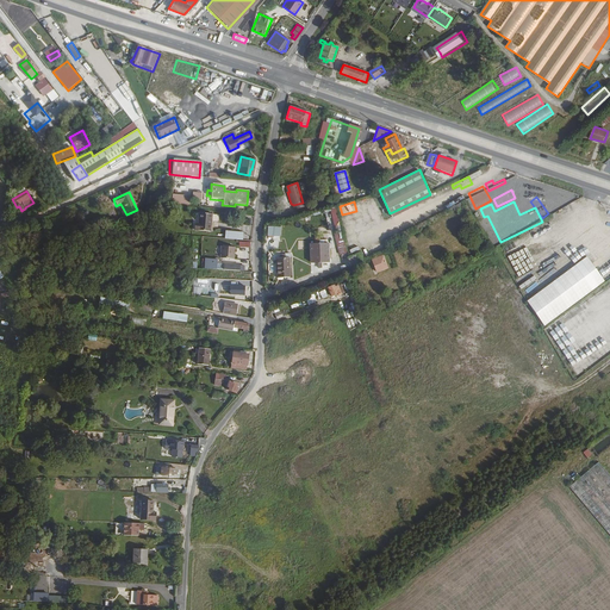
[(200,225),(195,225),(195,231),(210,232),(212,216),(200,215),(200,222),(201,222),(200,225)]
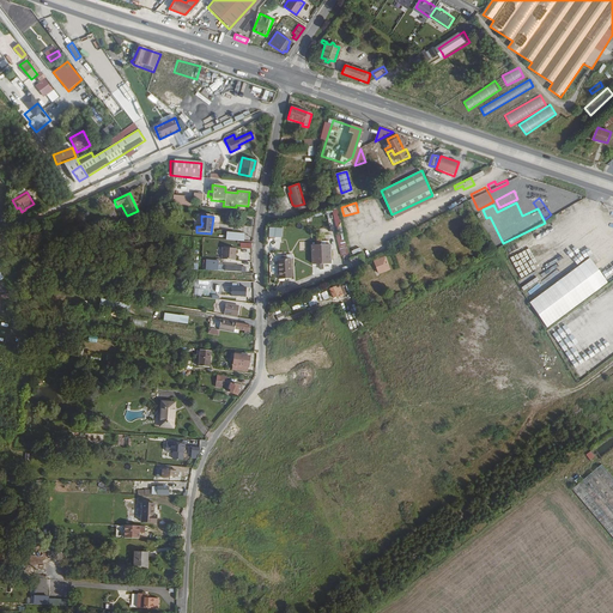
[(347,232),(349,241),(358,240),(357,234),(362,234),(360,225),(354,226),(354,232),(347,232)]
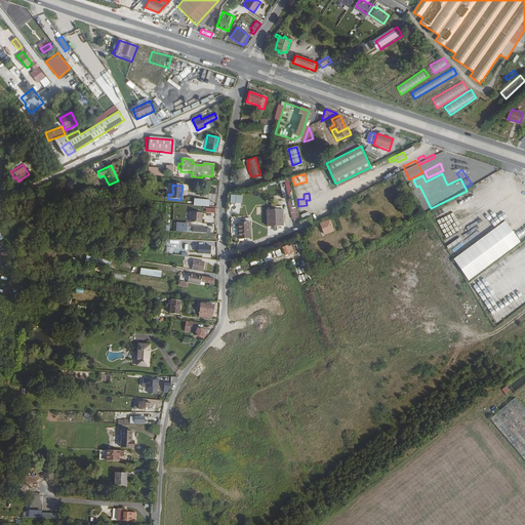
[(291,219),(298,218),(295,198),(288,199),(291,219)]
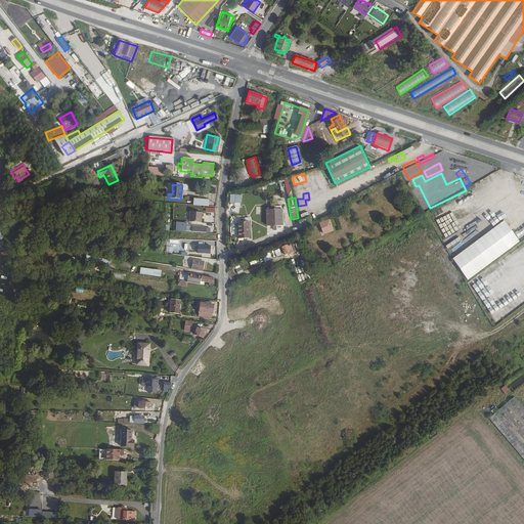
[(281,209),(267,210),(267,226),(285,226),(285,222),(281,222),(281,209)]
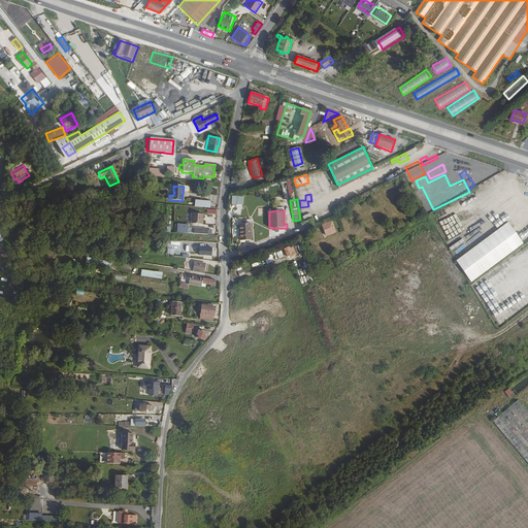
[(191,224),(203,225),(203,213),(191,213),(191,224)]
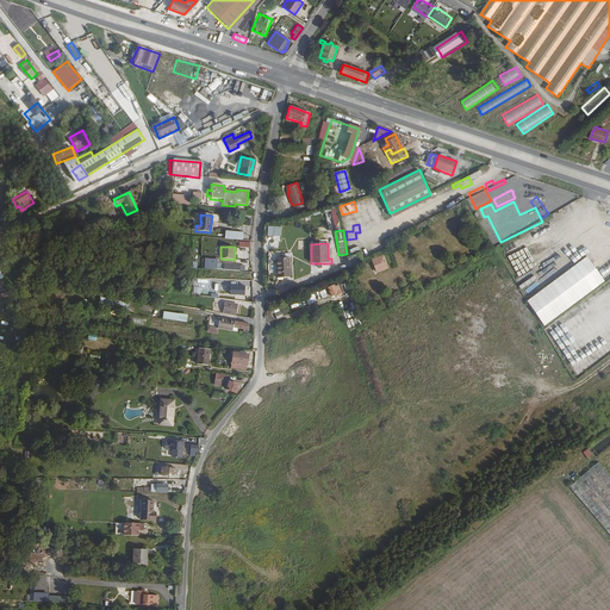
[(388,266),(383,255),(379,257),(385,268),(388,266)]
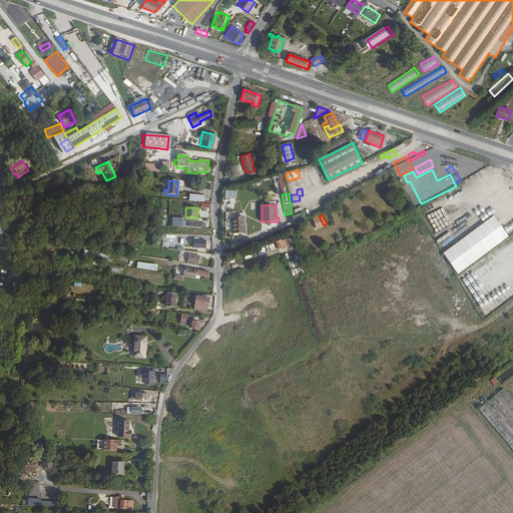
[(314,219),(319,228),(324,225),(319,216),(314,219)]
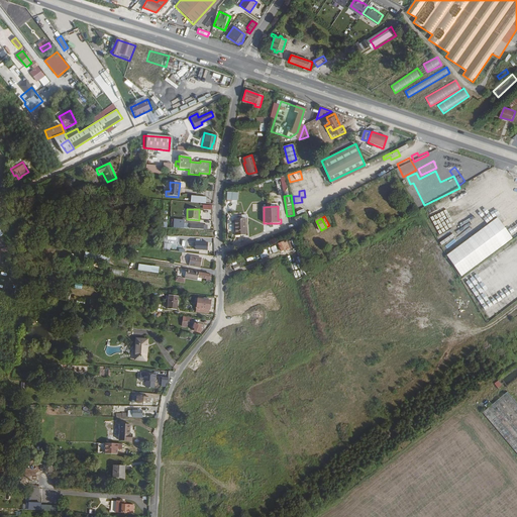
[(460,276),(514,240),(499,218),(445,253),(460,276)]
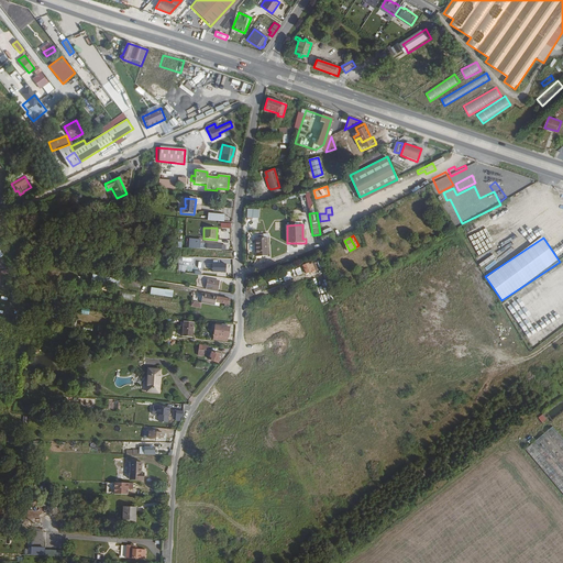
[(268,256),(267,239),(256,239),(256,256),(268,256)]
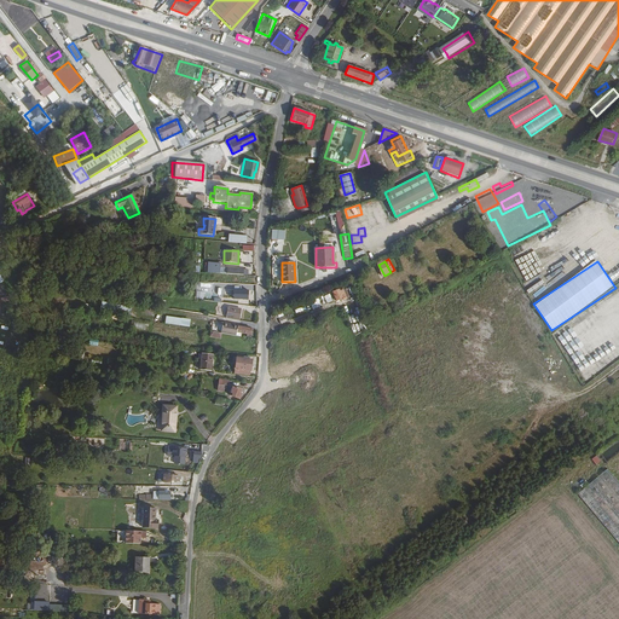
[(223,270),(223,265),(210,264),(210,275),(223,275),(223,270)]
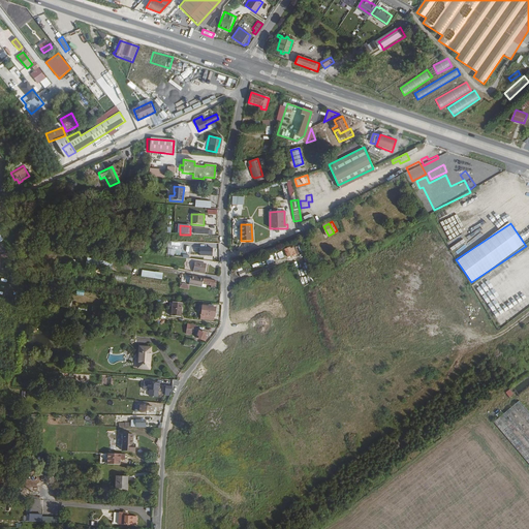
[(526,243),(528,241),(528,234),(525,228),(519,234),(526,243)]
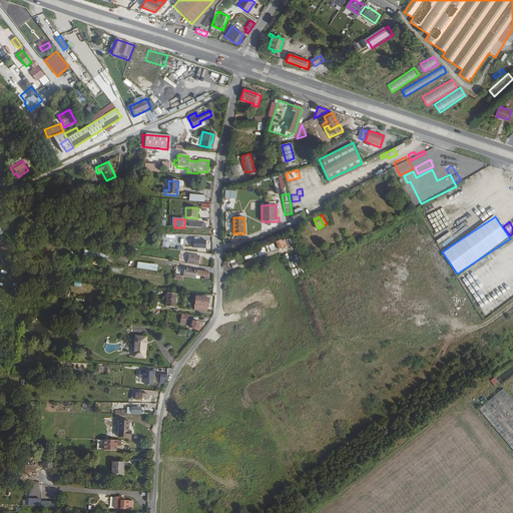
[(194,238),(193,247),(211,249),(211,235),(205,235),(205,238),(194,238)]
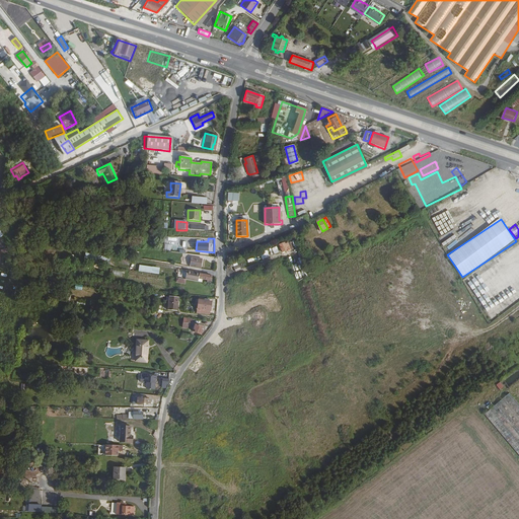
[(285,243),(283,242),(278,244),(281,253),(285,251),(286,253),(290,251),(286,243),(285,243)]
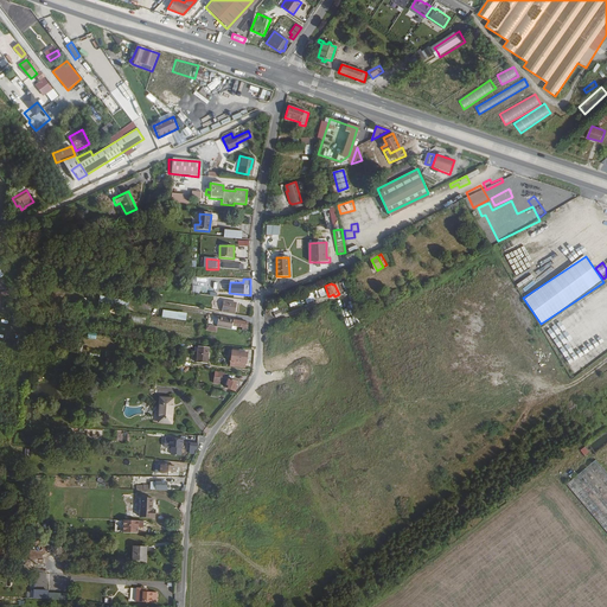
[(551,337),(574,374),(606,352),(606,296),(606,298),(605,293),(600,287),(564,310),(567,313),(589,299),(590,302),(561,321),(567,330),(567,332),(561,336),(557,337),(560,334),(551,337)]
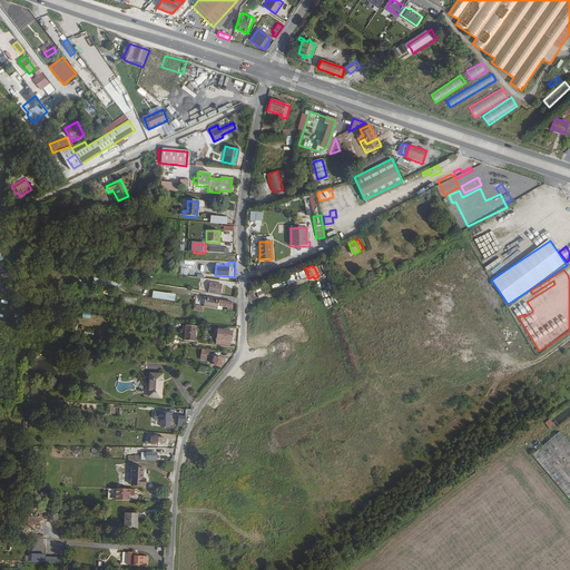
[(92,288),(120,291),(120,281),(94,279),(92,288)]
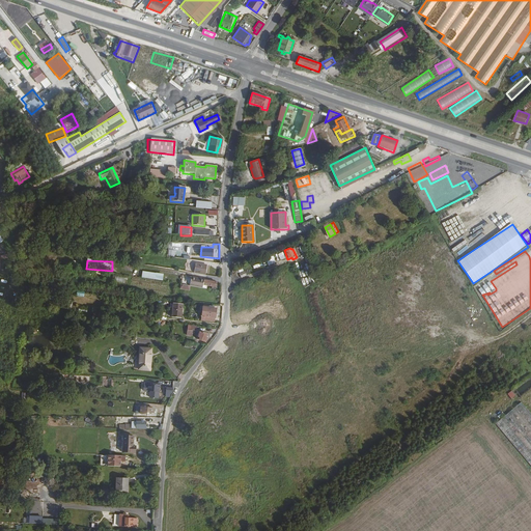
[(206,267),(196,264),(195,273),(205,275),(206,267)]
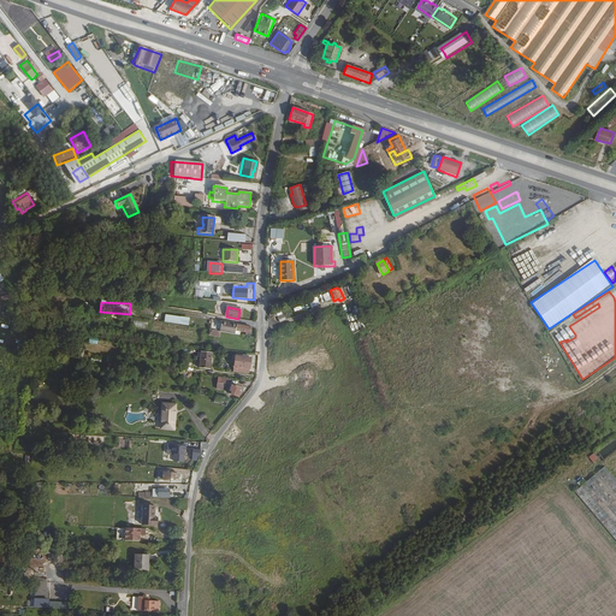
[(165,323),(189,325),(190,318),(165,314),(165,323)]
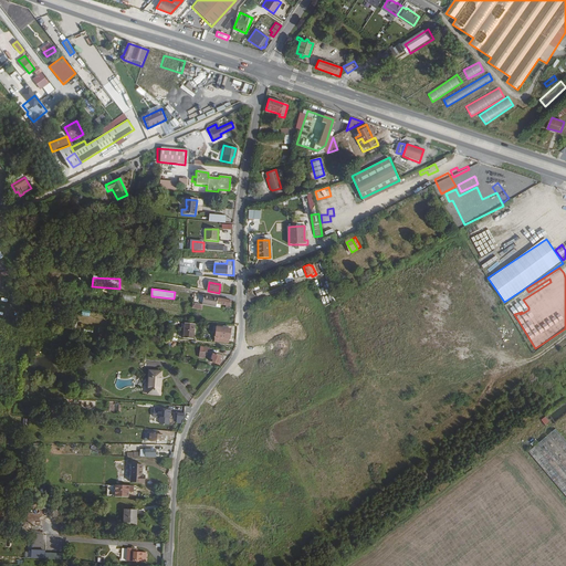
[(218,300),(217,303),(198,300),(197,304),(217,307),(217,305),(231,307),(232,302),(226,301),(226,299),(223,299),(223,301),(218,300)]
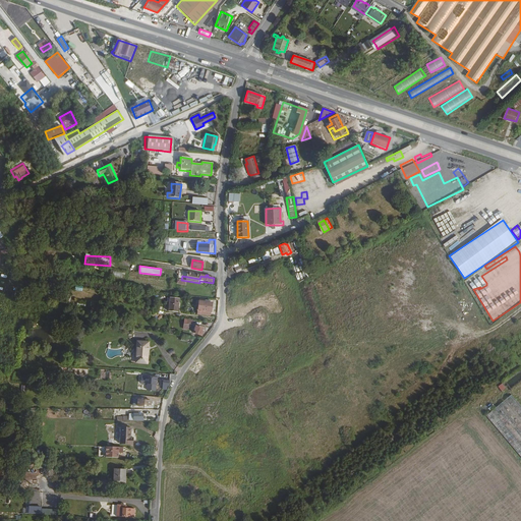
[(470,280),(466,282),(472,290),(481,283),(478,279),(475,281),(473,278),(470,280)]
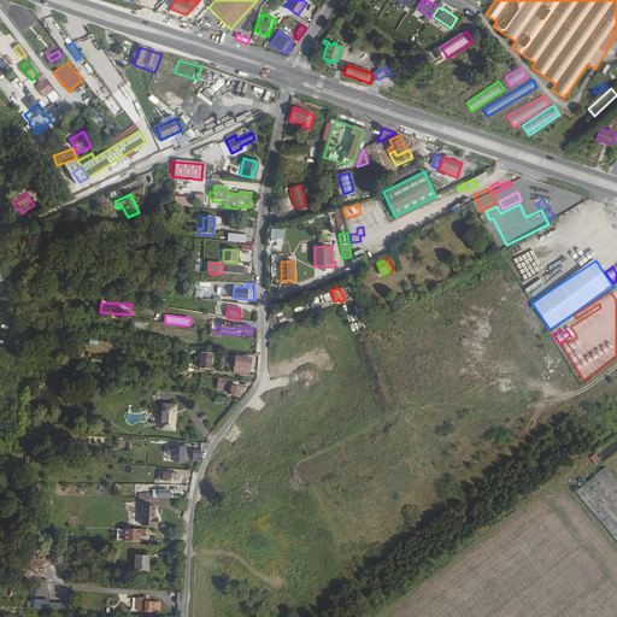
[(215,354),(203,353),(201,370),(212,371),(215,354)]
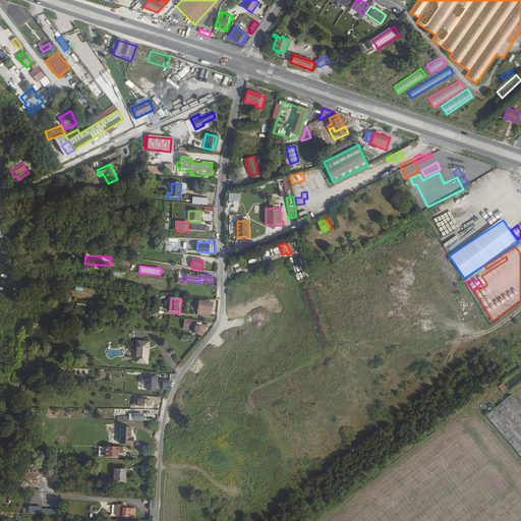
[(206,312),(204,312),(204,316),(213,317),(214,304),(207,303),(206,312)]
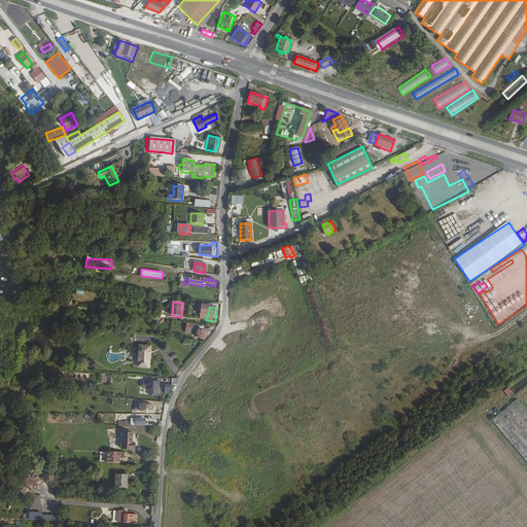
[(150,365),(152,348),(141,347),(139,363),(150,365)]
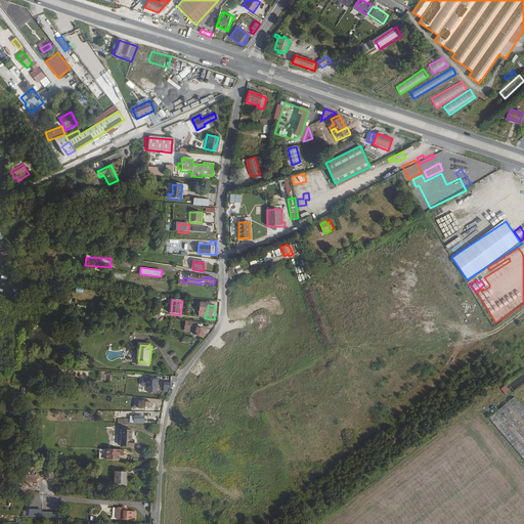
[(157,393),(158,380),(143,379),(142,386),(146,387),(146,392),(157,393)]
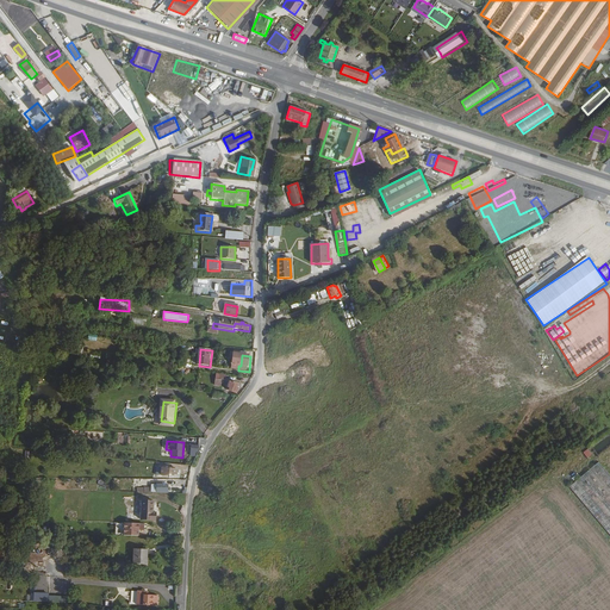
[(609,477),(598,462),(570,487),(609,535),(609,477)]
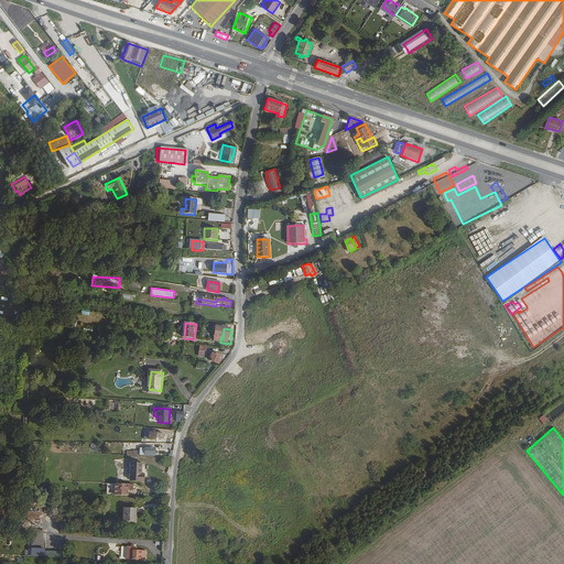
[(204,456),(196,459),(199,465),(207,462),(204,456)]
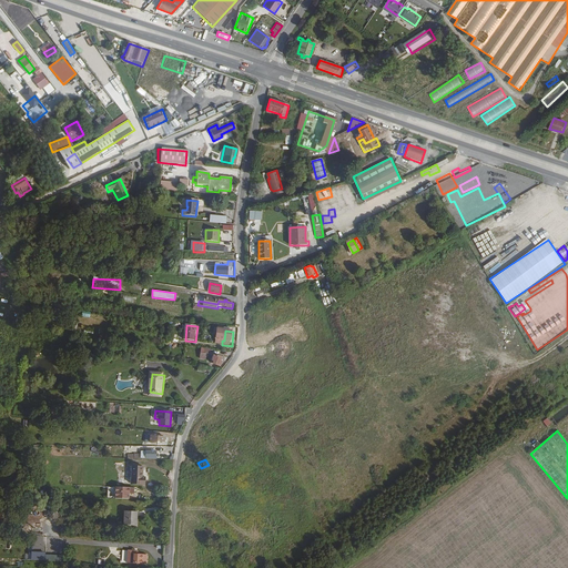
[(131,466),(130,486),(140,486),(141,467),(131,466)]
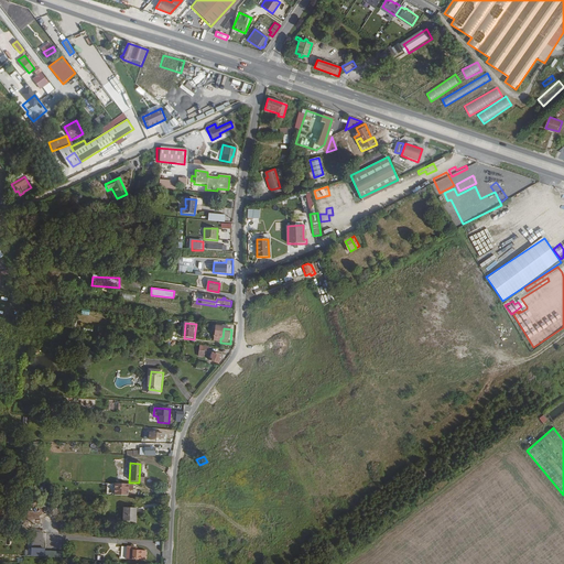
[(129,486),(115,485),(114,495),(129,496),(129,486)]
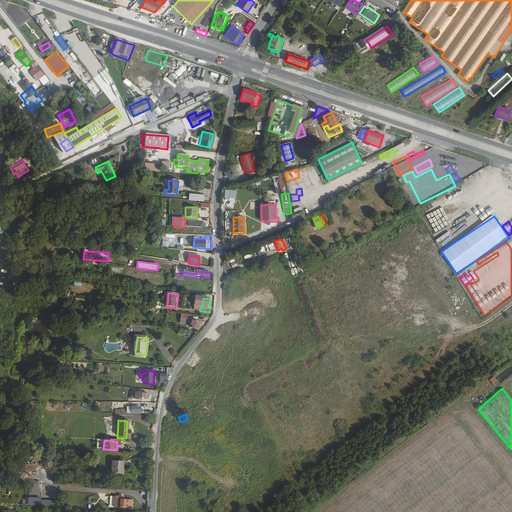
[(114,462),(113,474),(122,475),(123,469),(120,468),(121,463),(114,462)]
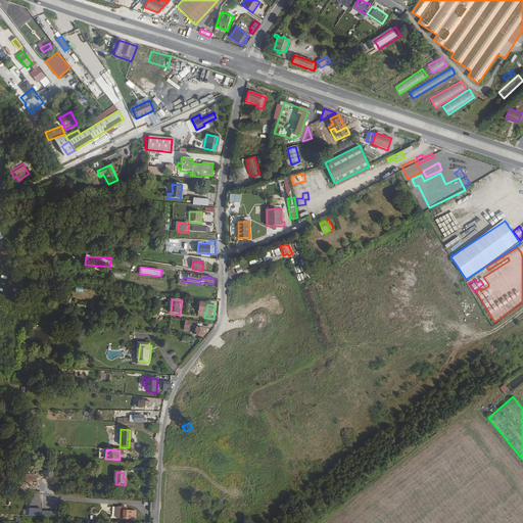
[(121,508),(120,520),(138,521),(138,512),(129,511),(129,509),(121,508)]
